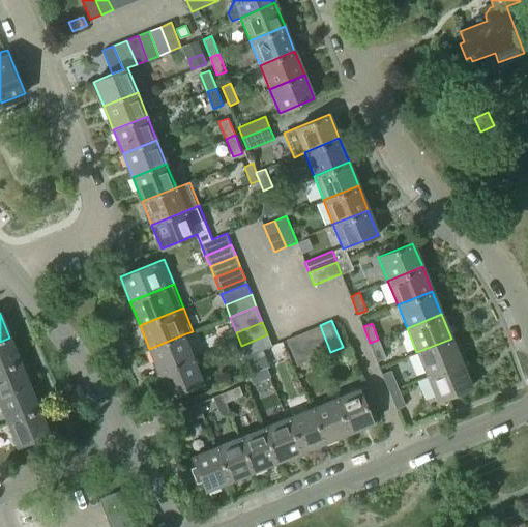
[(320,356),(330,352),(320,325),(309,329),(320,356)]
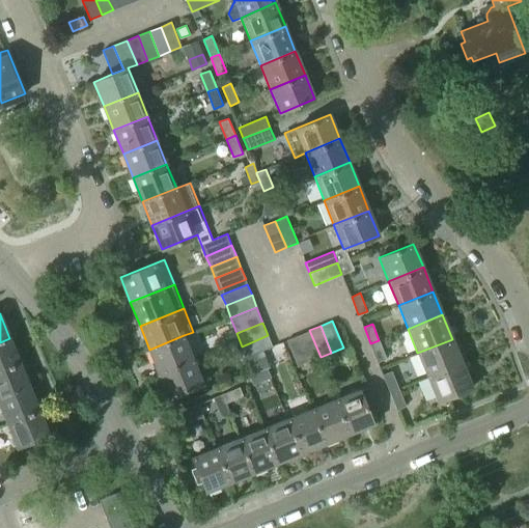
[(309,361),(321,357),(309,330),(299,334),(309,361)]
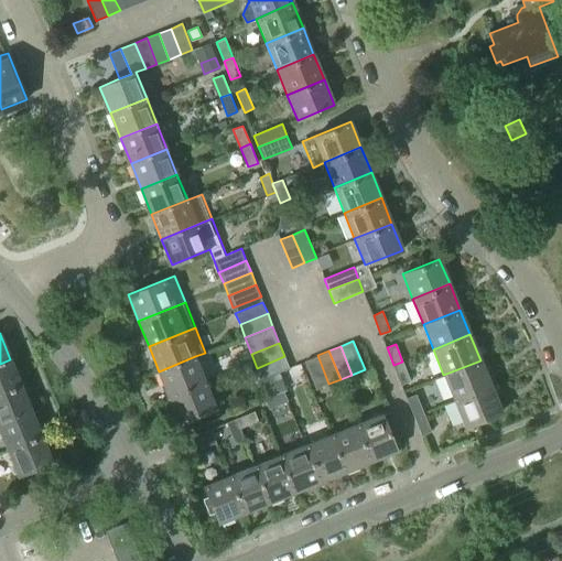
[(316,388),(328,384),(317,355),(305,359),(316,388)]
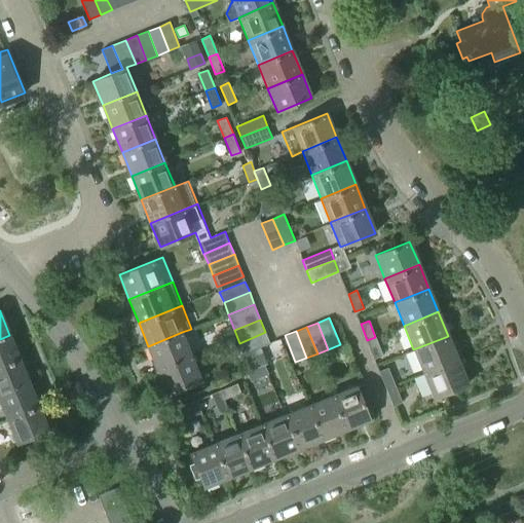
[(157,369),(191,356),(182,332),(148,346),(157,369)]
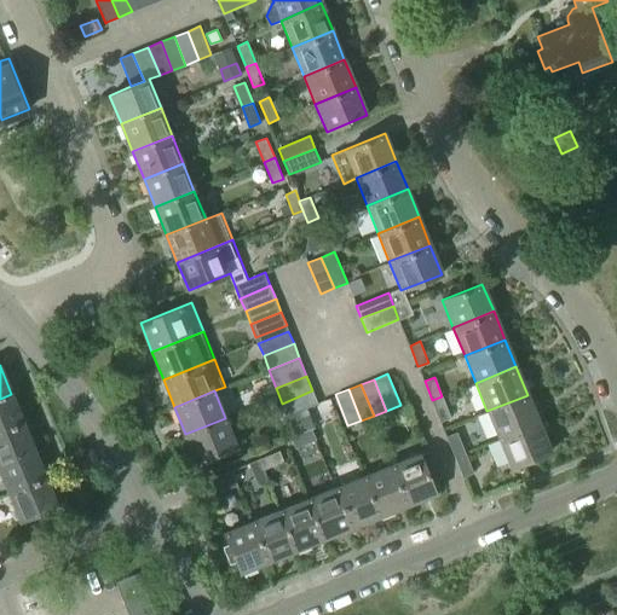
[(287,415),(317,402),(312,390),(282,404),(287,415)]
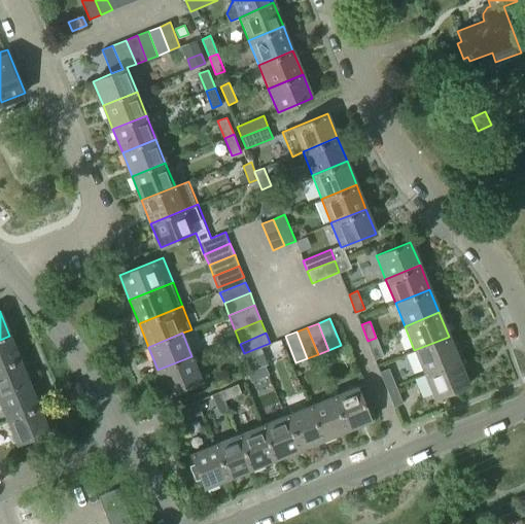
[(0,368),(20,360),(9,336),(0,340),(0,368)]
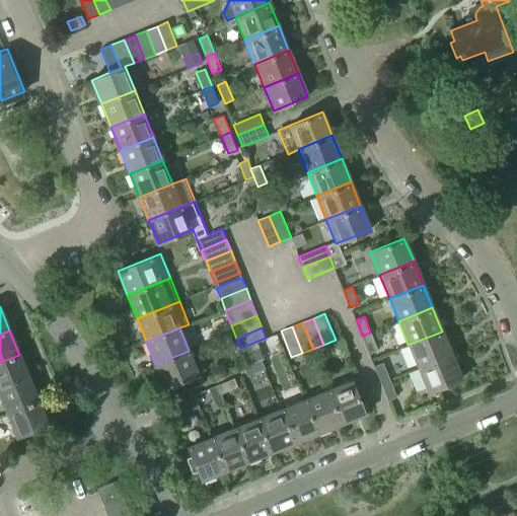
[(418,368),(451,354),(442,332),(408,345),(418,368)]
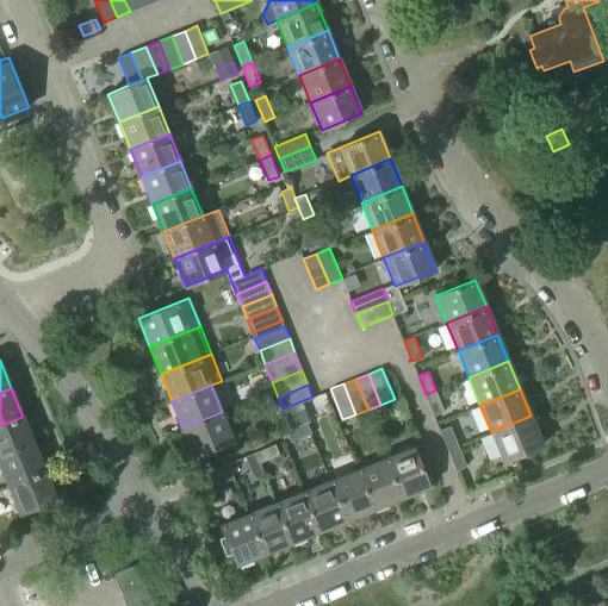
[(434,416),(444,411),(435,391),(426,394),(434,416)]
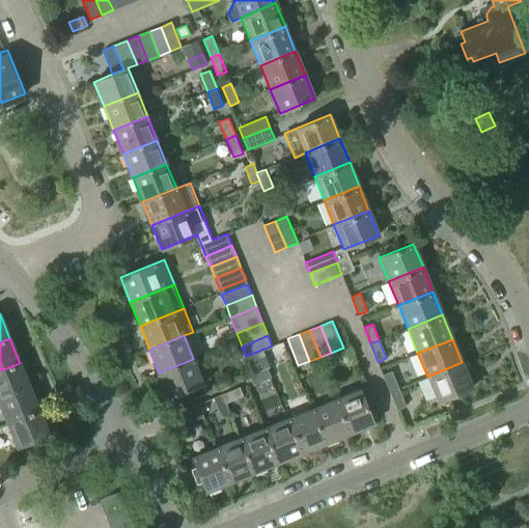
[(168,397),(203,384),(193,359),(159,372),(168,397)]
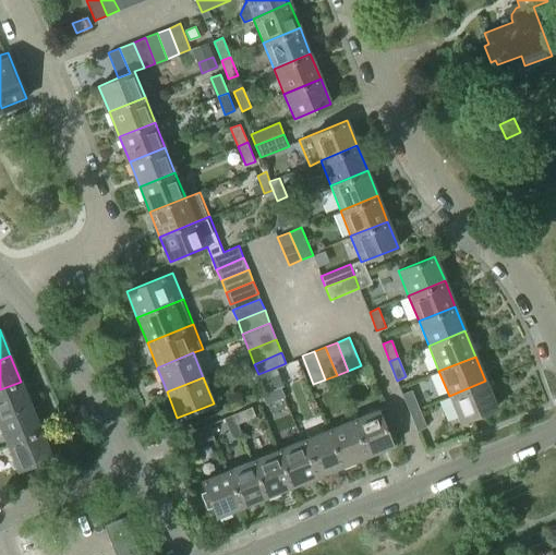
[(459,422),(496,407),(485,381),(449,396),(459,422)]
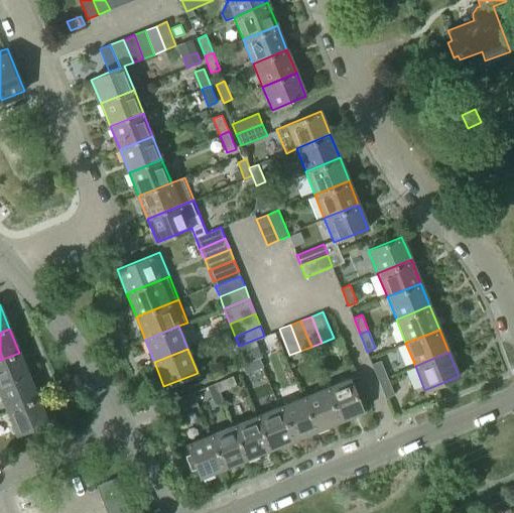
[(0,386),(28,375),(19,353),(0,360),(0,386)]
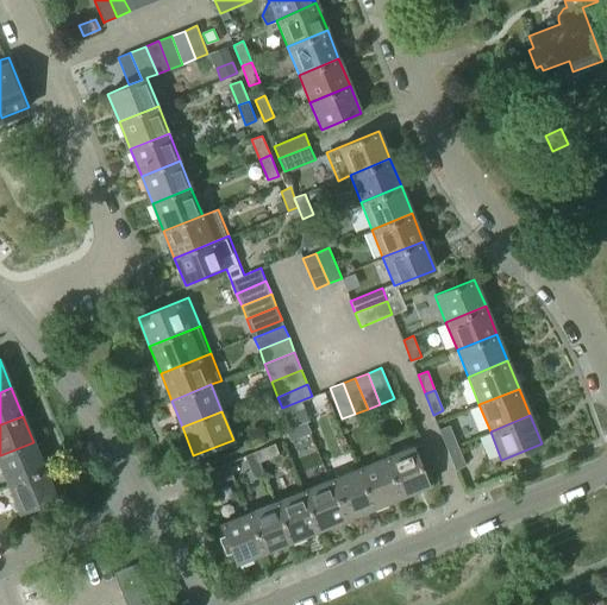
[(307,422),(287,430),(291,440),(311,432),(307,422)]
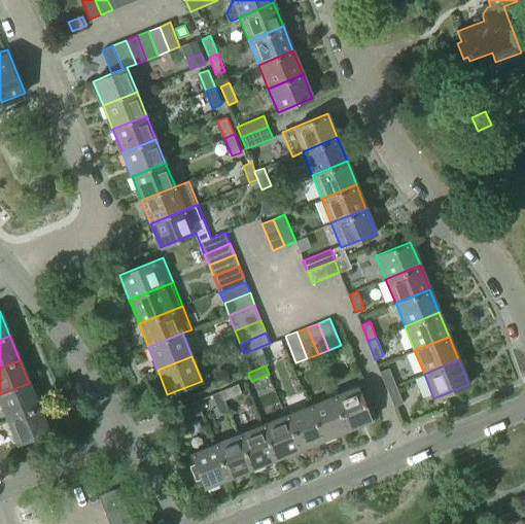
[(387,389),(395,385),(388,369),(380,372),(387,389)]
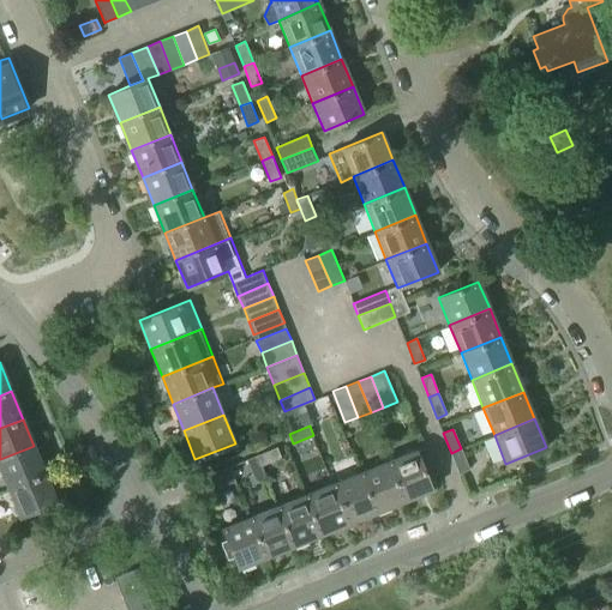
[(0,469),(7,489),(45,473),(34,446),(0,459),(0,469)]
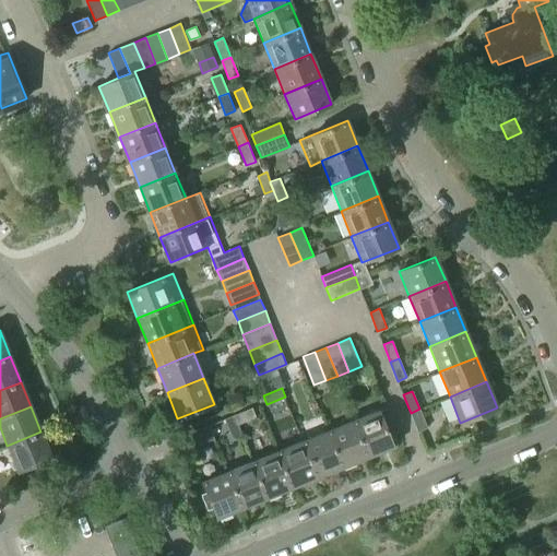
[(239,424),(257,417),(252,406),(235,414),(239,424)]
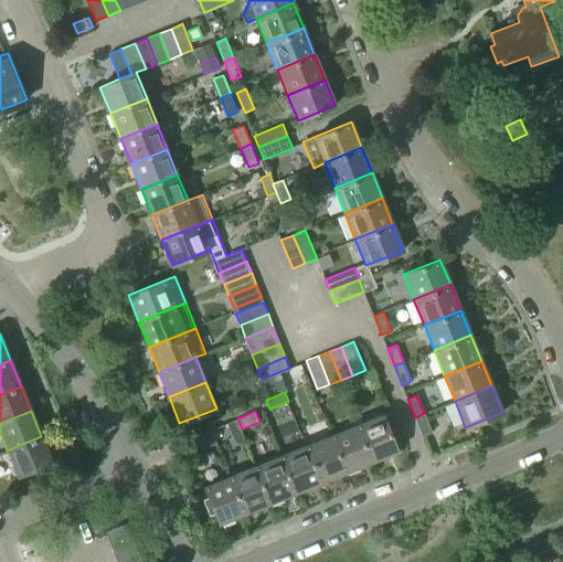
[(403,437),(392,412),(383,415),(383,414),(357,425),(371,462),(397,451),(394,442),(403,437)]
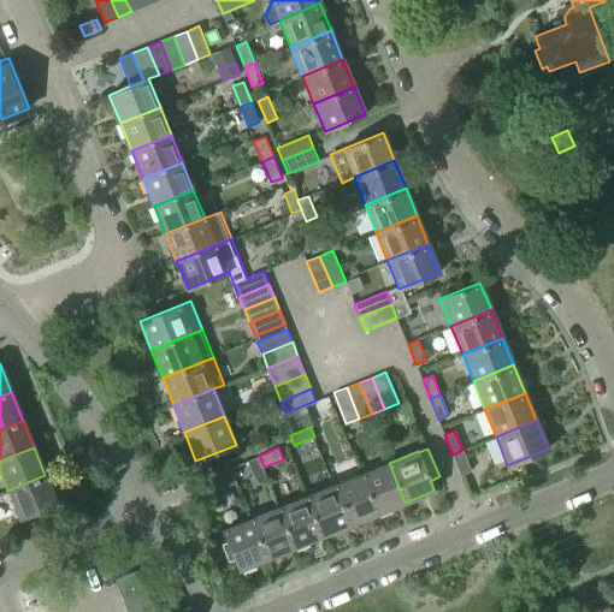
[(461,474),(471,470),(462,450),(453,455),(461,474)]
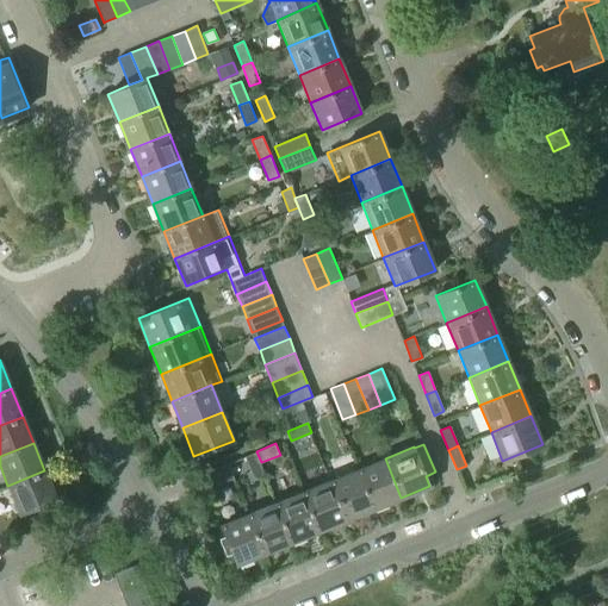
[(254,476),(265,473),(260,463),(261,462),(256,451),(246,456),(254,476)]
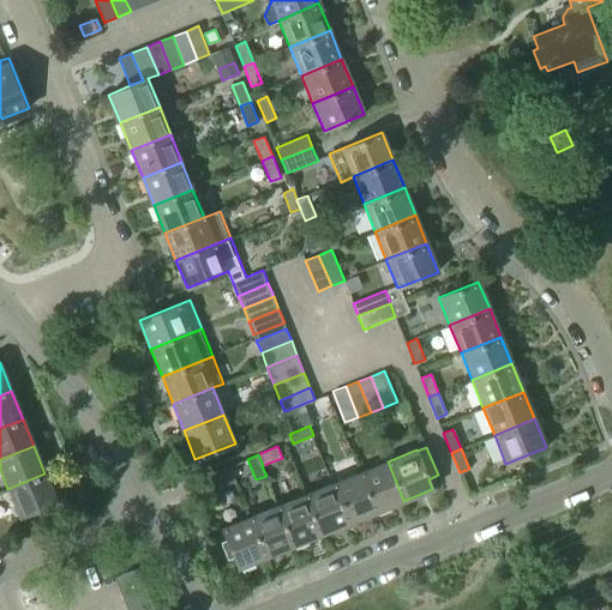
[(377,512),(403,501),(388,461),(360,472),(377,512)]
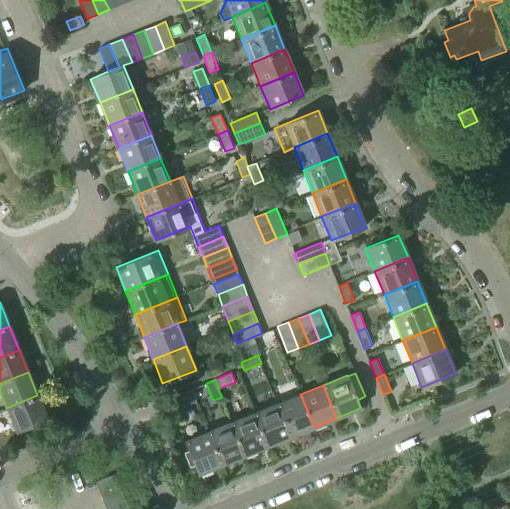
[(173,410),(196,401),(191,389),(168,398),(173,410)]
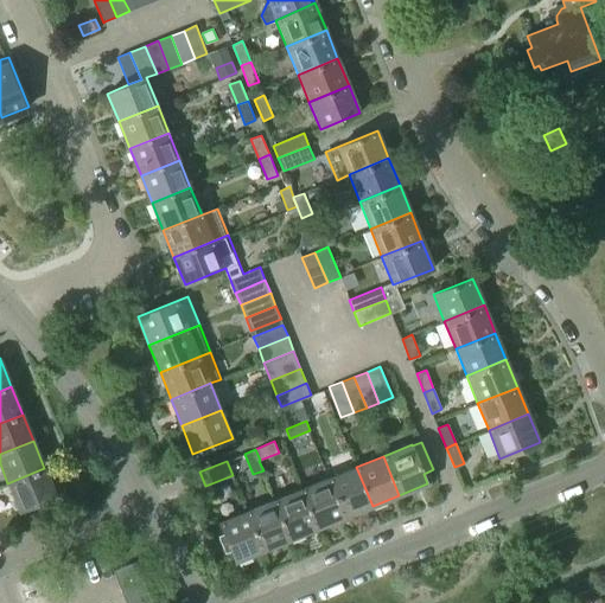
[(344,518),(373,506),(356,467),(329,479),(344,518)]
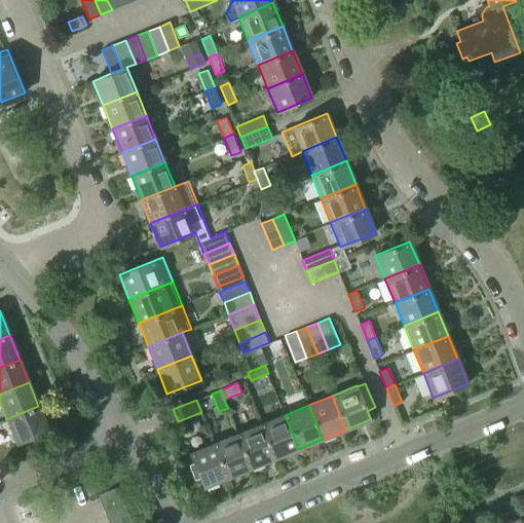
[(16,443),(48,431),(38,406),(6,419),(16,443)]
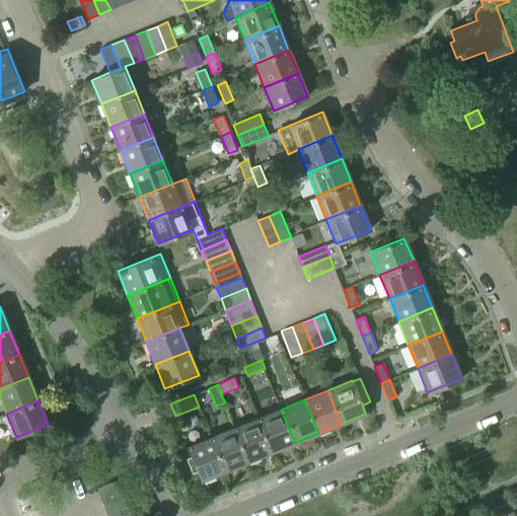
[(272,452),(294,443),(281,410),(257,419),(272,452)]
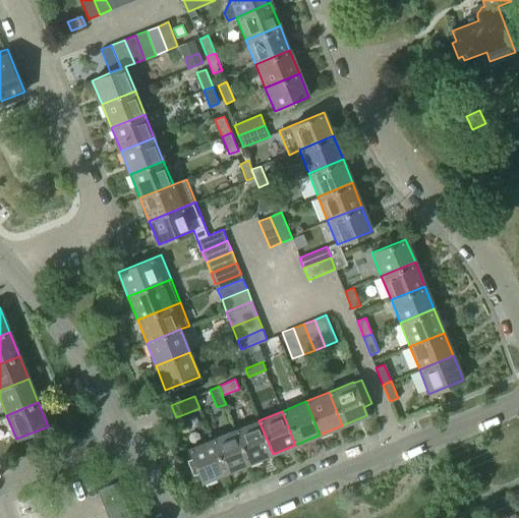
[(249,463),(273,454),(258,420),(236,429),(249,463)]
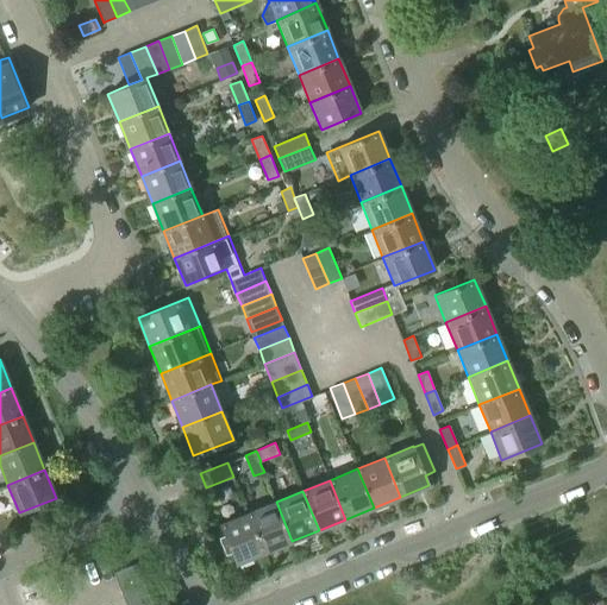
[(263,553),(292,541),(276,502),(248,512),(263,553)]
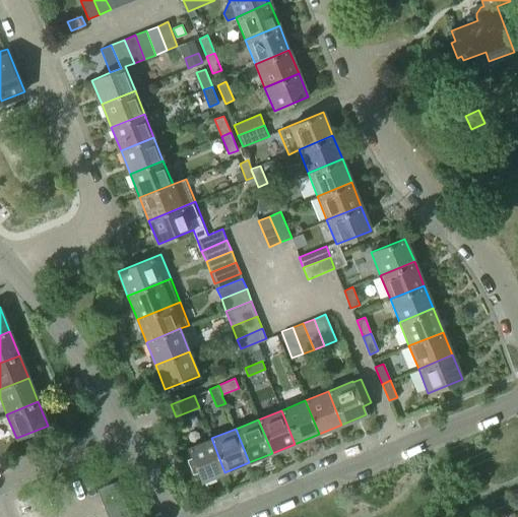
[(188,448),(192,457),(188,459),(193,473),(198,471),(201,481),(224,472),(211,438),(188,448)]
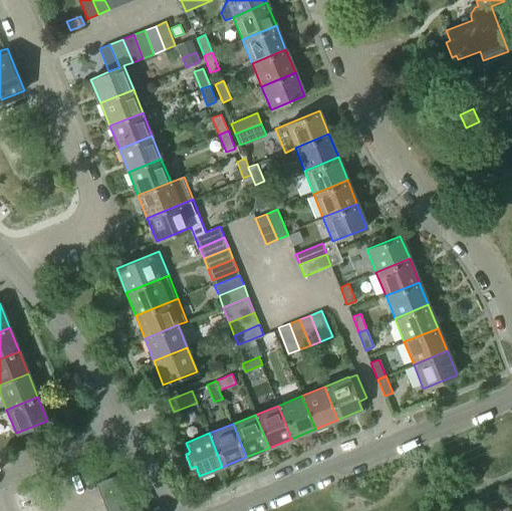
[(113,488),(118,485),(115,475),(109,477),(113,488)]
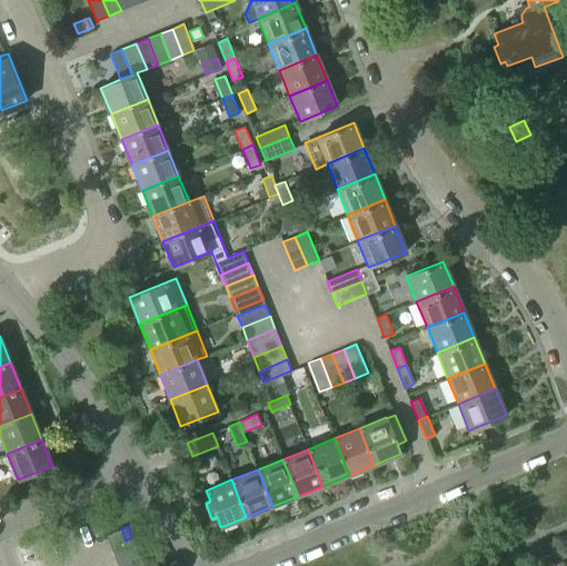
[(118,543),(126,540),(121,528),(113,532),(118,543)]
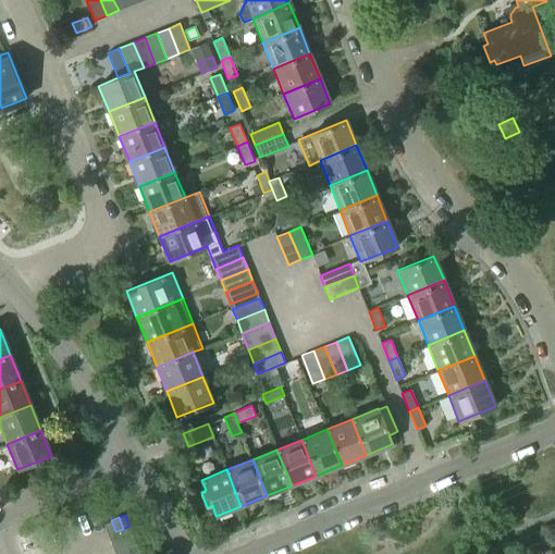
[(108,534),(115,531),(111,520),(103,522),(108,534)]
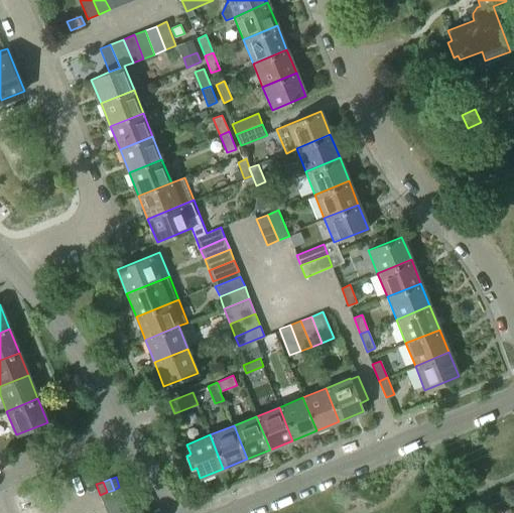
[(113,504),(125,500),(122,495),(111,499),(113,504)]
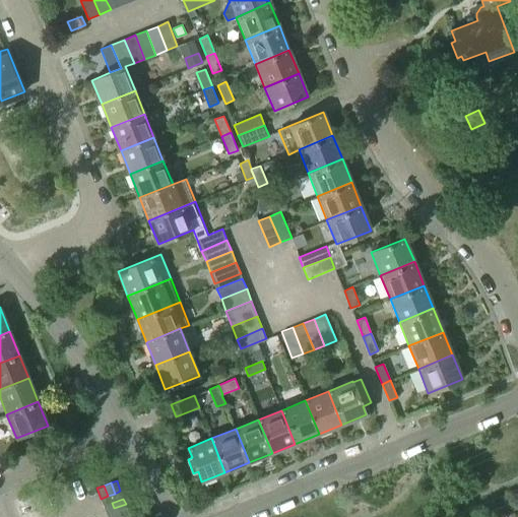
[(117,515),(128,511),(126,504),(114,508),(117,515)]
